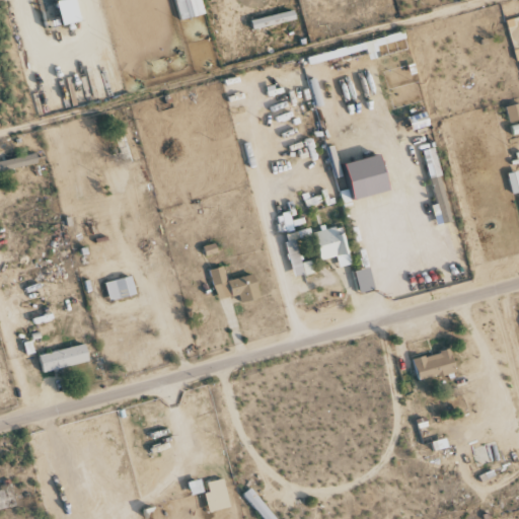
[(47,29),(82,21),(77,0),(61,0),(41,4),(47,29)]
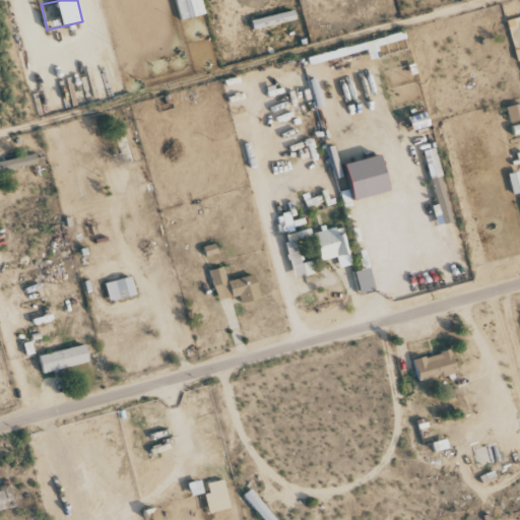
[(176,0),(182,20),(206,14),(201,0),(176,0)]
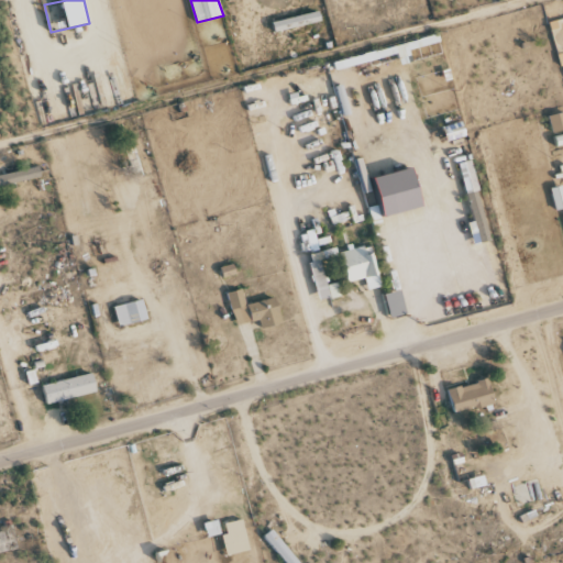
[(321,21),(319,11),(273,23),(276,33),(321,21)]
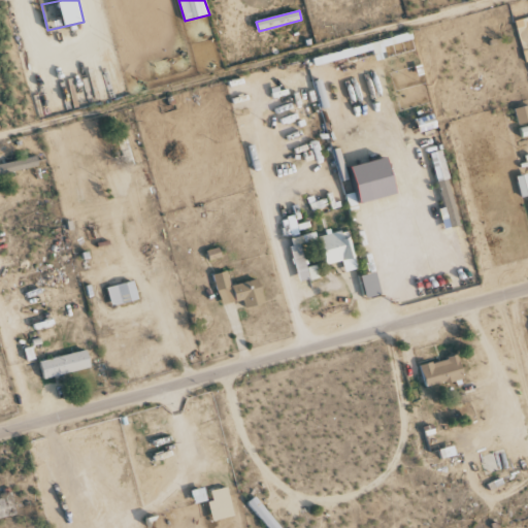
[(509,107),(512,124),(527,122),(526,105),(509,107)]
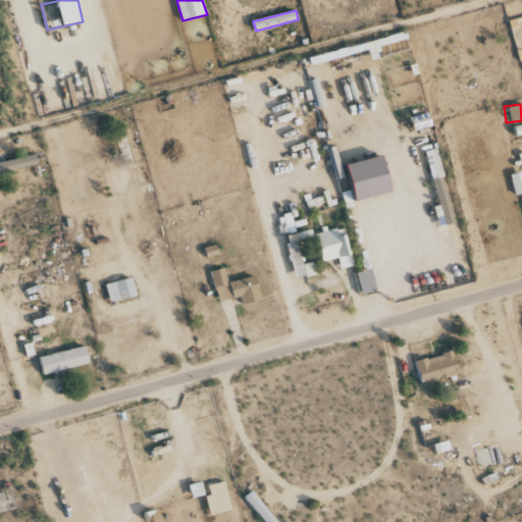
[(118,140),(122,161),(131,160),(126,138),(118,140)]
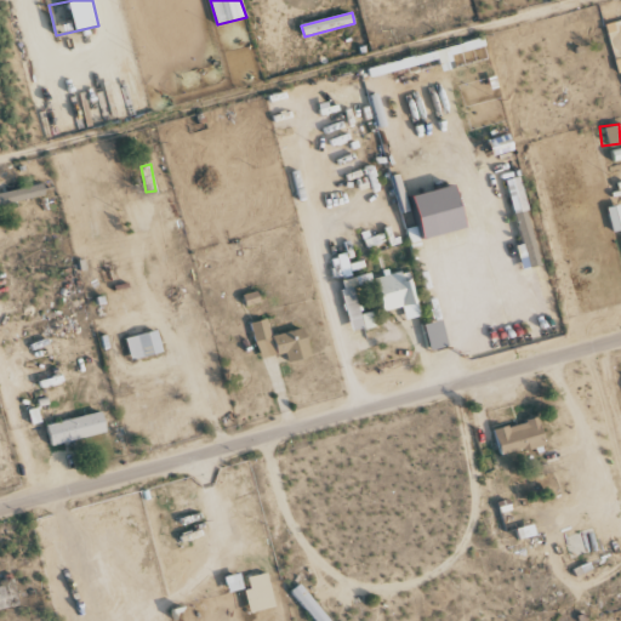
[(522,210),(514,177),(500,180),(507,212),(522,210)]
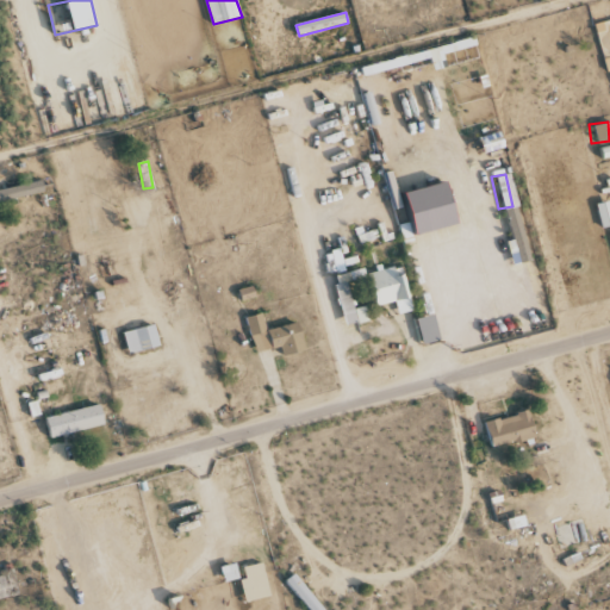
[(449,223),(439,180),(391,193),(402,236),(449,223)]
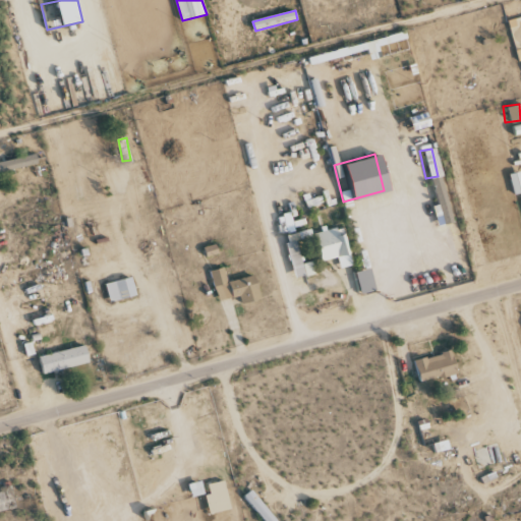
[(0,172),(39,165),(37,156),(0,162),(0,172)]
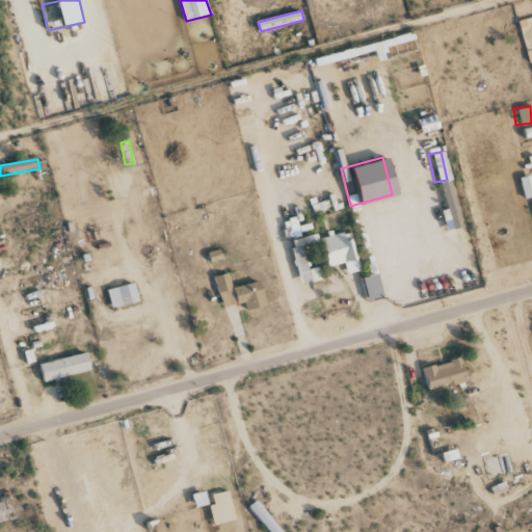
[(355,271),(346,231),(312,238),(319,268),(340,263),(342,274),(355,271)]
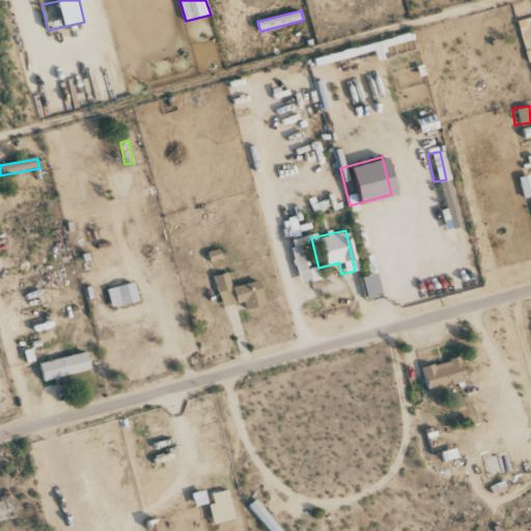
[(294,281),(301,281),(301,262),(292,262),(294,281)]
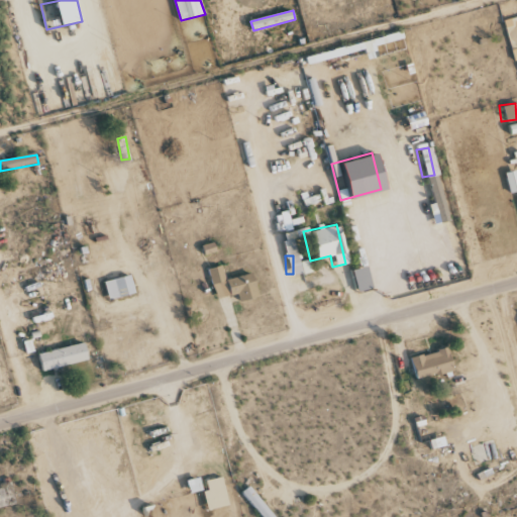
[(225,280),(222,267),(209,270),(216,300),(238,294),(240,303),(260,298),(254,274),(225,280)]
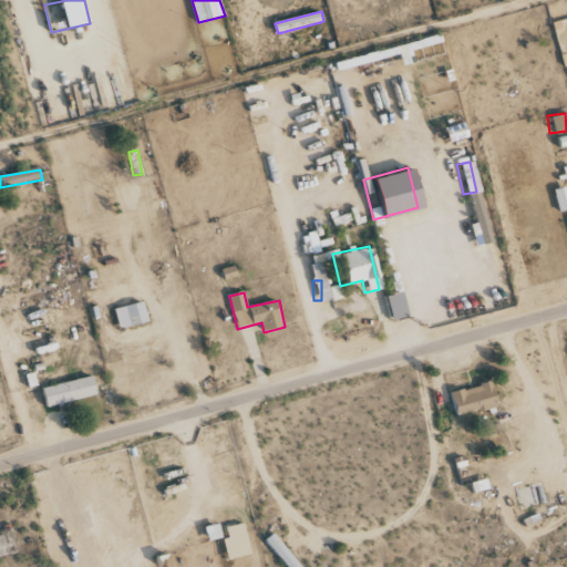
[(380,297),(385,320),(402,316),(397,292),(380,297)]
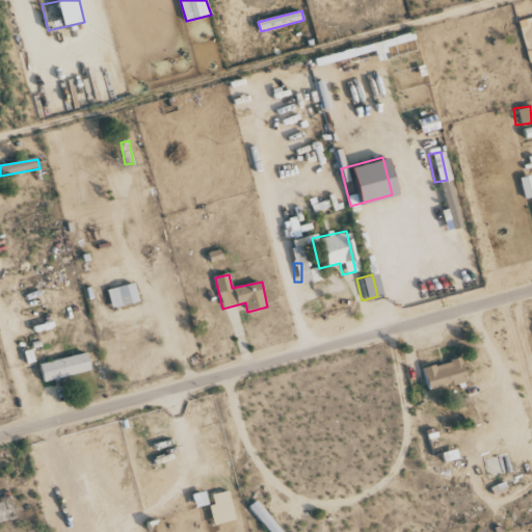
[(108,290),(111,309),(139,302),(135,284),(108,290)]
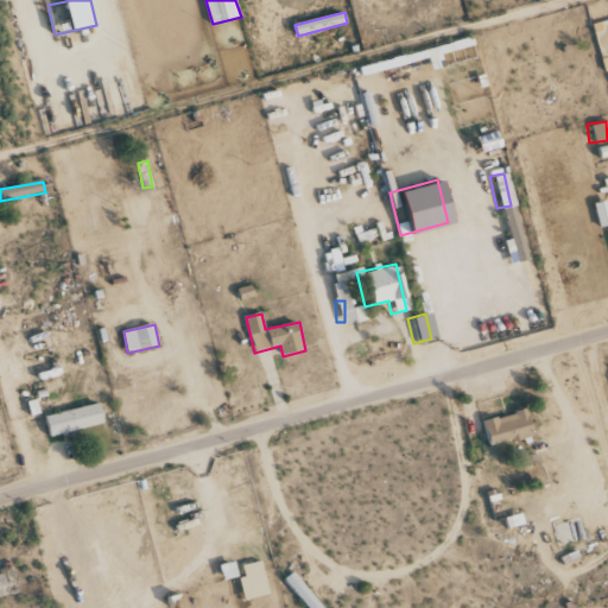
[(50,437),(106,424),(100,404),(45,417),(50,437)]
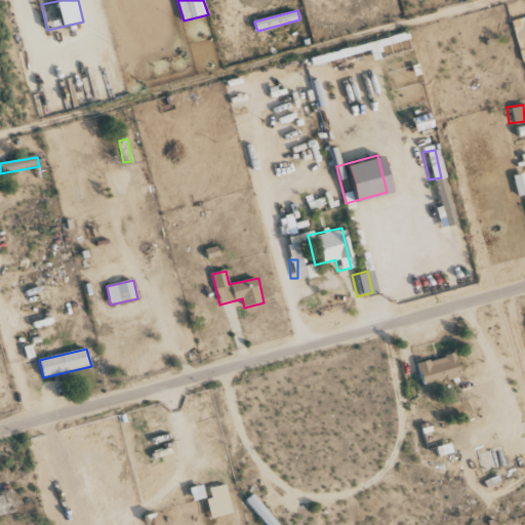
[(416,386),(454,376),(448,354),(411,363),(416,386)]
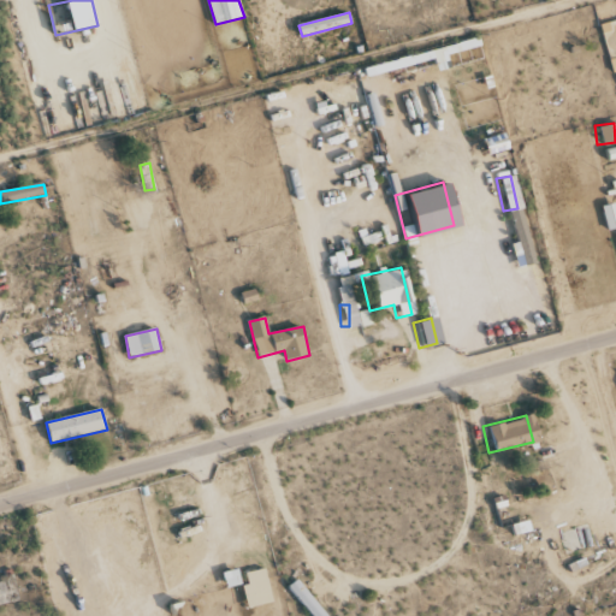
[(0,605),(18,602),(12,578),(0,580),(0,605)]
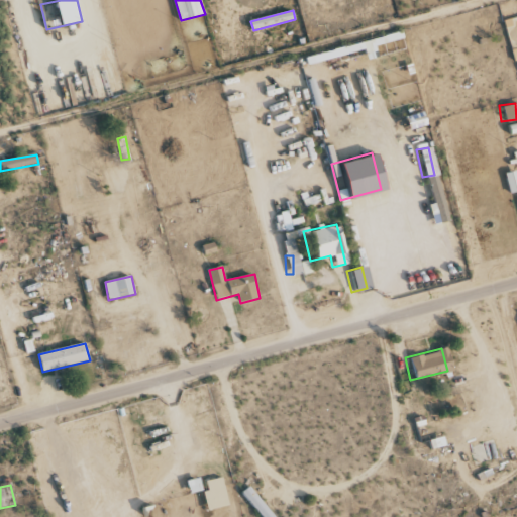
[(275,516),(249,487),(241,493),(262,516),(275,516)]
